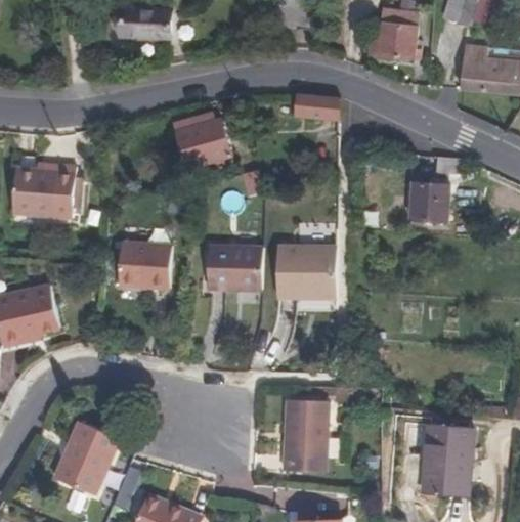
[(381,0),(378,23),(414,26),(417,0),(381,0)]
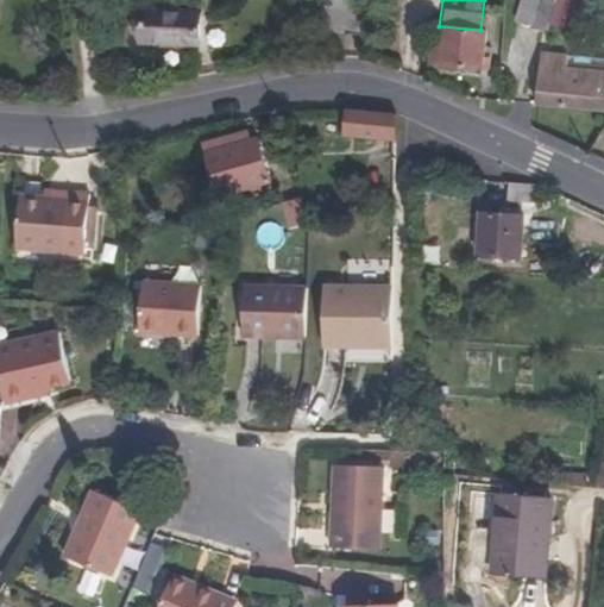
[(192,44),(194,11),(139,7),(137,41),(192,44)]
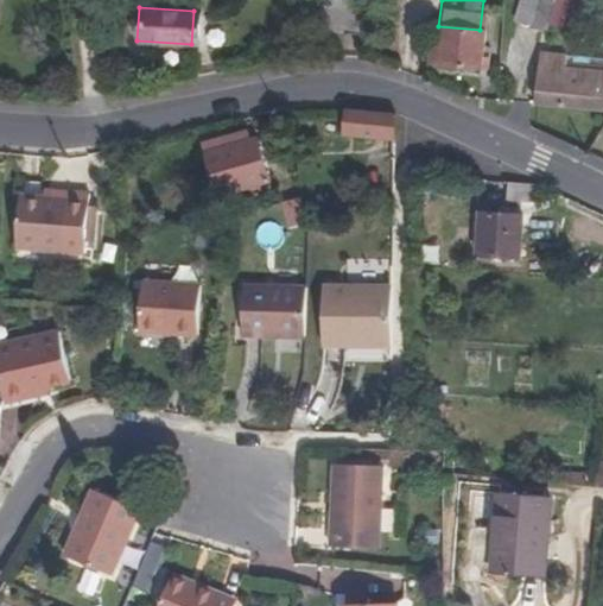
[(480,30),(438,26),(436,43),(426,42),(424,62),(486,68),(486,56),(478,56),(482,31),(480,30)]
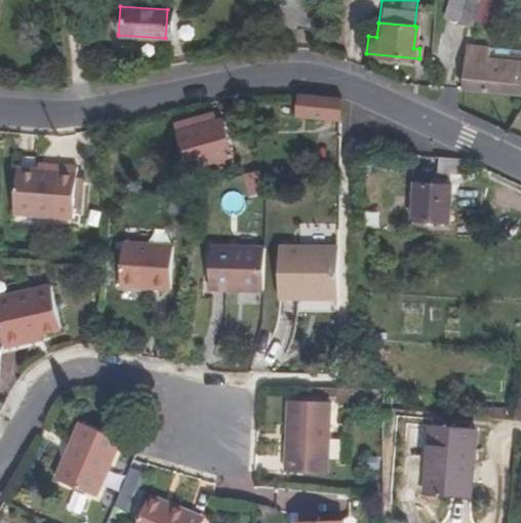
[(486,48),(464,45),(458,87),(520,93),(520,62),(485,58),(486,48)]
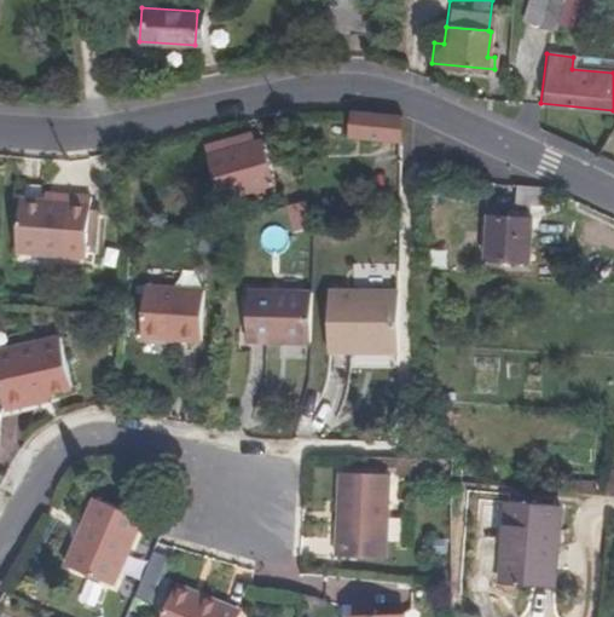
[(613,59),(573,57),(572,69),(613,73),(613,59)]
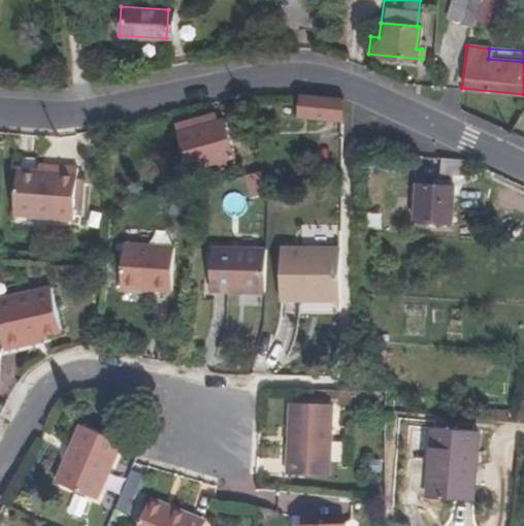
[(339,98),(299,94),(296,116),(339,120),(339,98)]
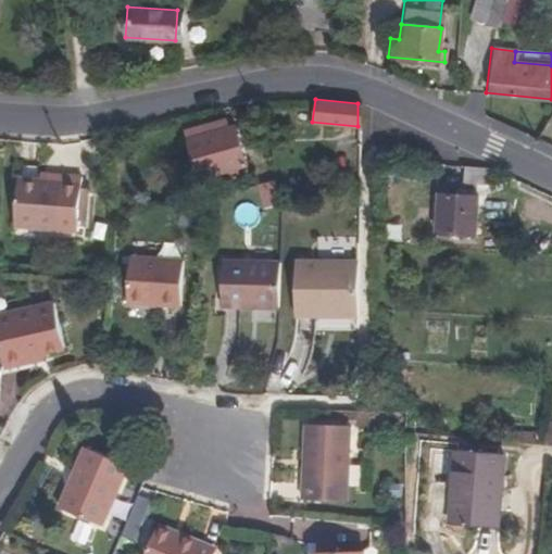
[(224,121),(184,133),(185,139),(226,127),(224,121)]
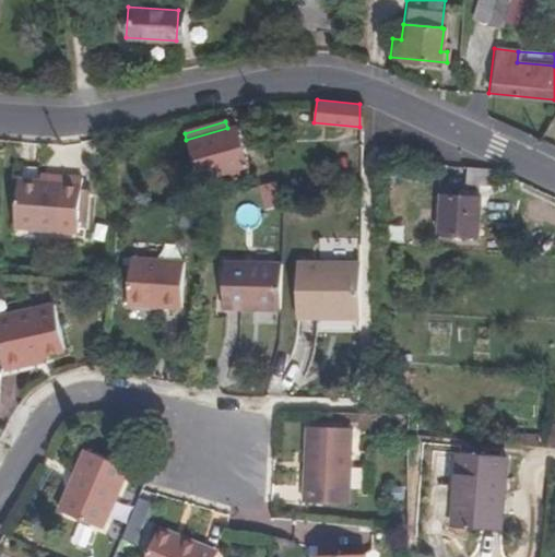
[(227,128),(186,140),(197,179),(246,165),(235,126),(227,128)]
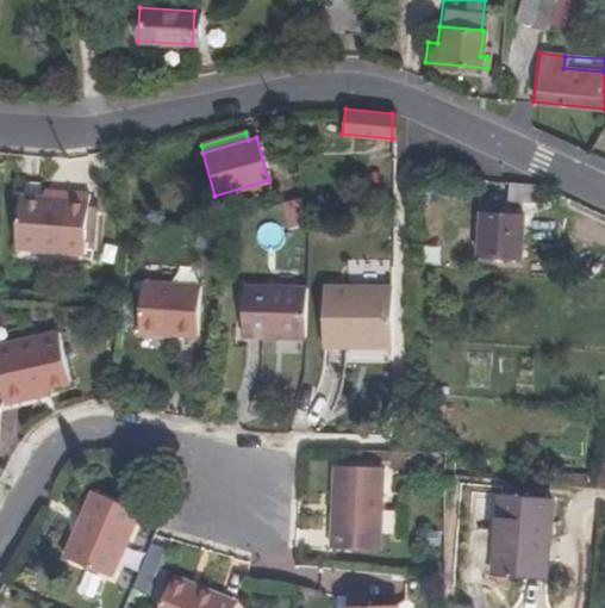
[(538,203),(540,184),(507,181),(505,200),(538,203)]
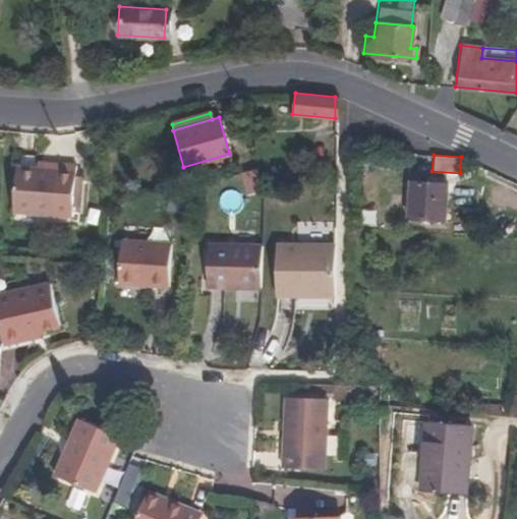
[(15,166),(11,211),(68,216),(68,210),(71,174),(72,165),(53,164),(53,169),(15,166)]
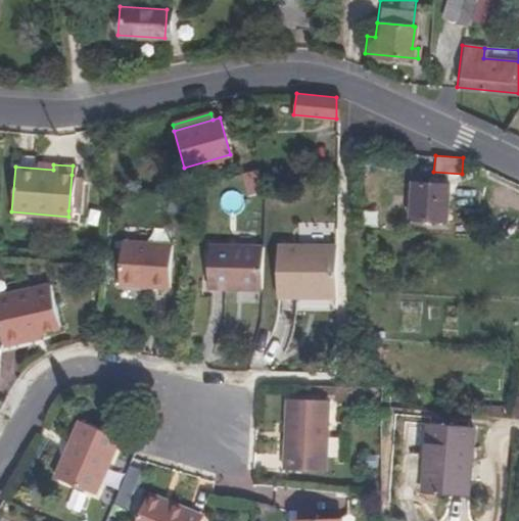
[(261,190),(254,169),(241,172),(247,194),(261,190)]
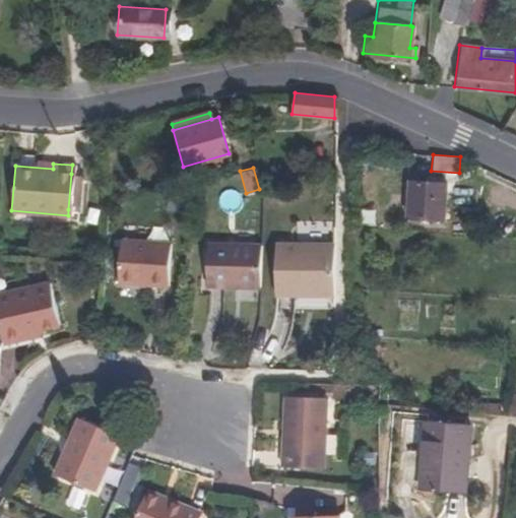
[(71,174),(68,209),(74,210),(77,175),(71,174)]
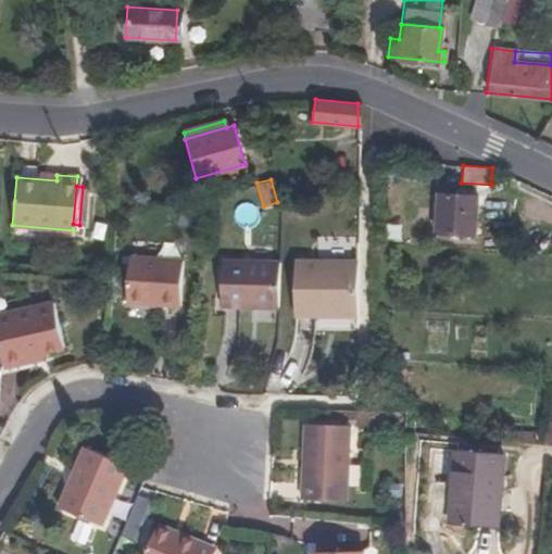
[(473,235),(475,196),(437,193),(435,233),(473,235)]
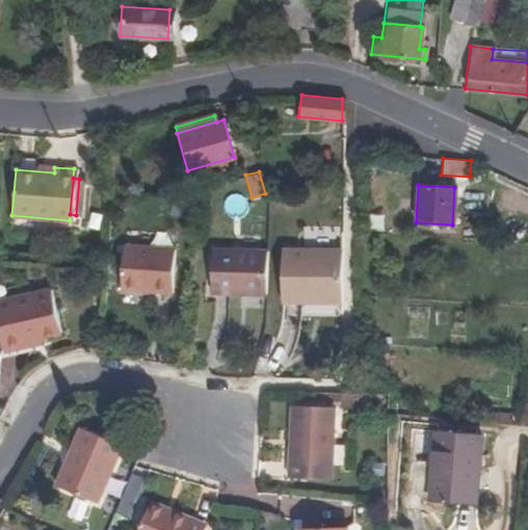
[(173,247),(122,244),(119,289),(169,292),(173,247)]
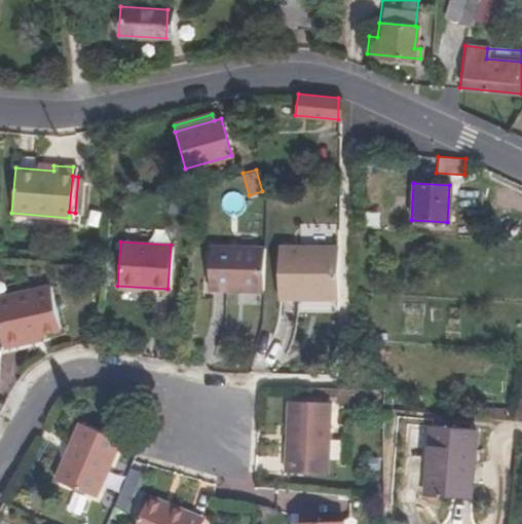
[(336,297),(336,245),(277,244),(277,296),(336,297)]
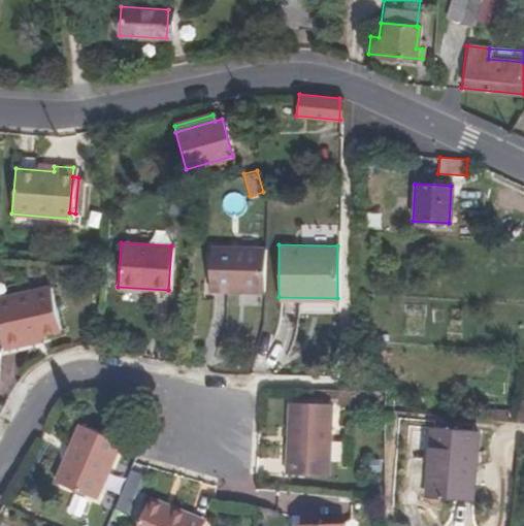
[(263,248),(208,247),(207,291),(262,292),(263,248)]
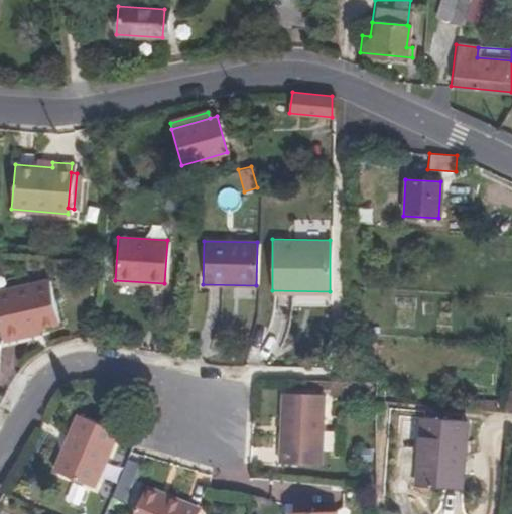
[(47,279),(0,289),(0,336),(1,341),(24,336),(23,331),(37,328),(57,323),(47,279)]
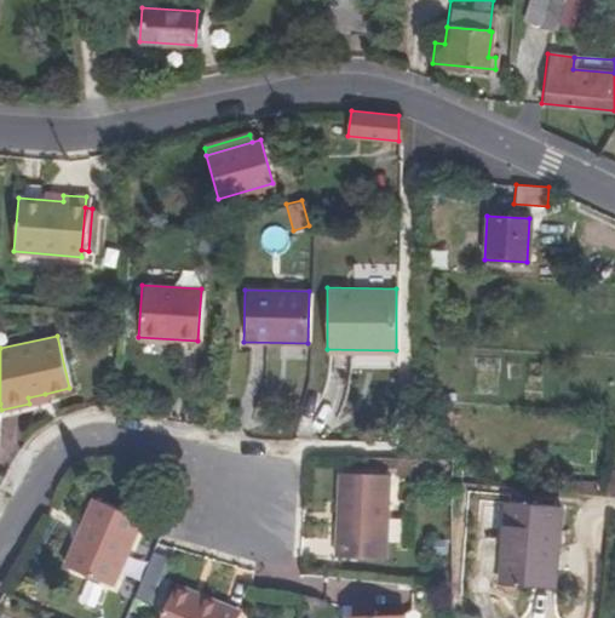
[(473,482),(475,467),(461,465),(460,481),(473,482)]
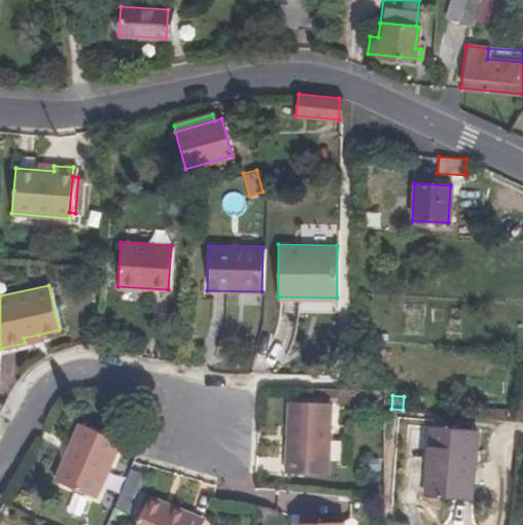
[(404,396),(403,410),(410,411),(411,397),(404,396)]
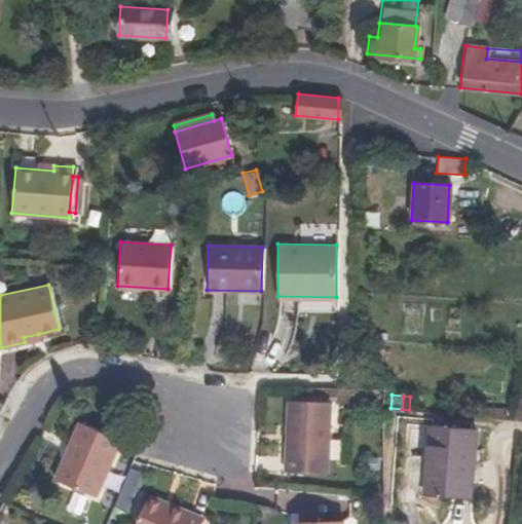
[(521,399),(515,399),(513,419),(521,419),(521,399)]
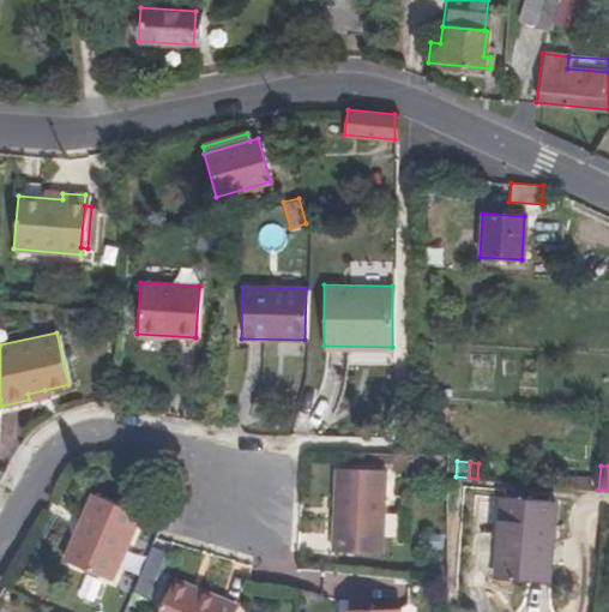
[(383,469),(333,467),(330,551),(379,553),(383,469)]
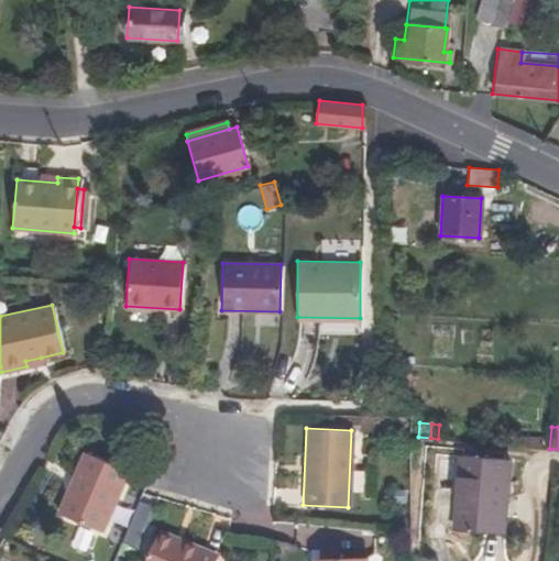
[(515,446),(539,448),(540,437),(516,435),(515,446)]
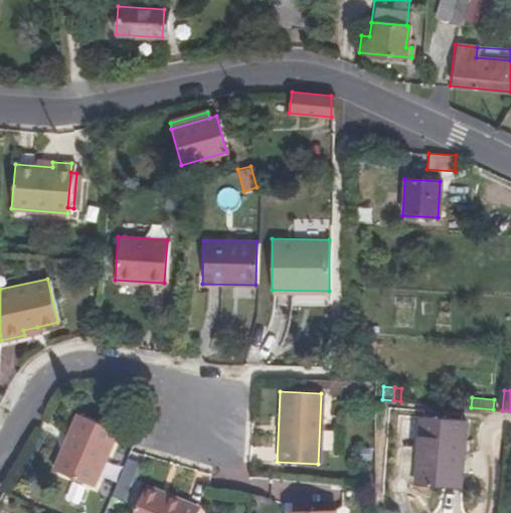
[(116,431),(75,412),(51,469),(93,486),(116,431)]
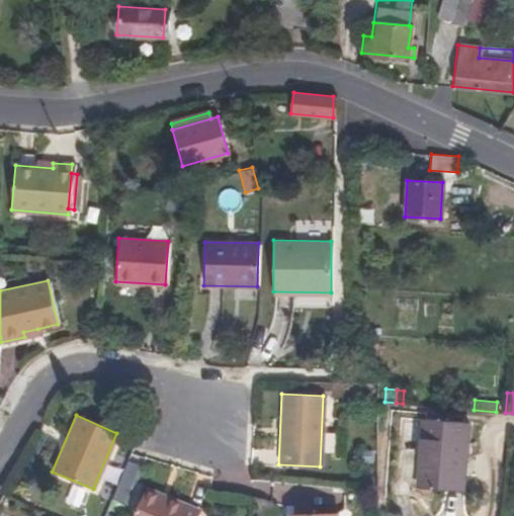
[(466,422),(423,418),(417,487),(460,491),(466,422)]
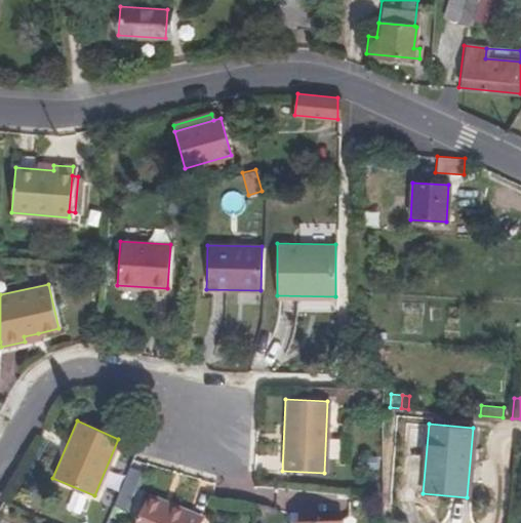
[(164,508),(166,501),(147,493),(144,499),(164,508)]
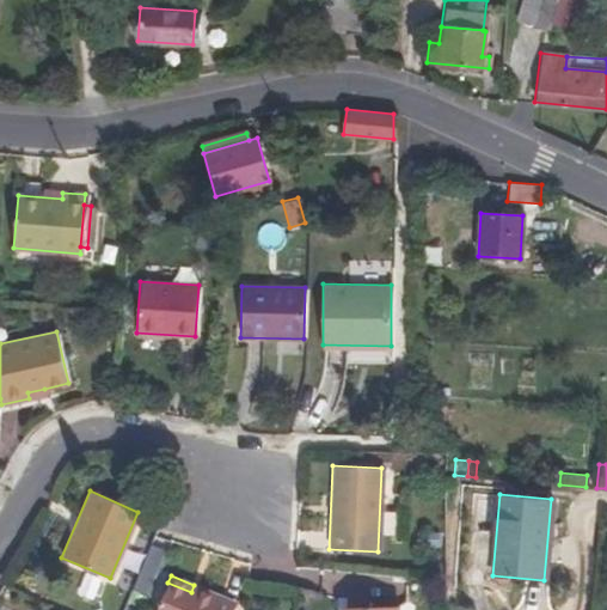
[(219,596),(194,585),(191,592),(167,583),(155,609),(231,609),(232,609),(215,603),(219,596)]
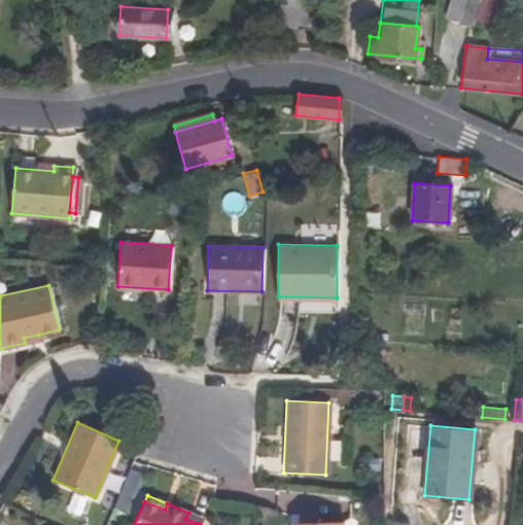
[(185,519),(200,524),(202,519),(188,513),(185,519)]
